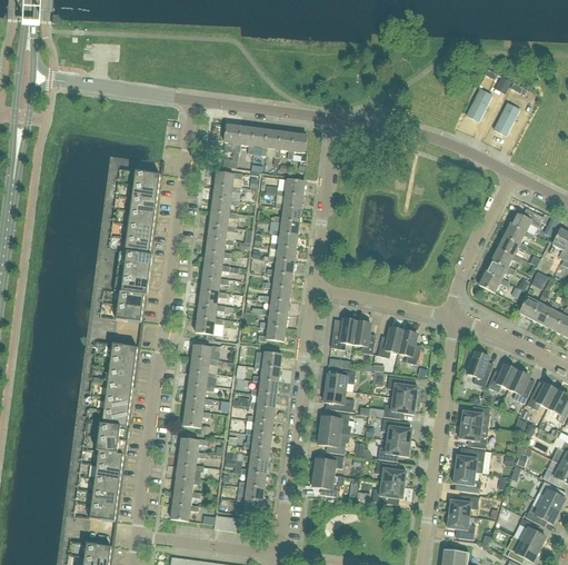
[(484,73),(494,78),(497,72),(487,67),(484,73)]
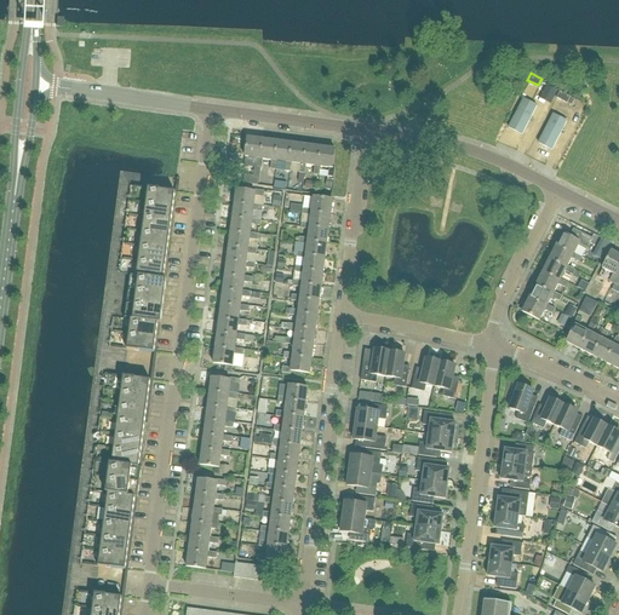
[(550,98),(555,88),(545,82),(540,93),(550,98)]
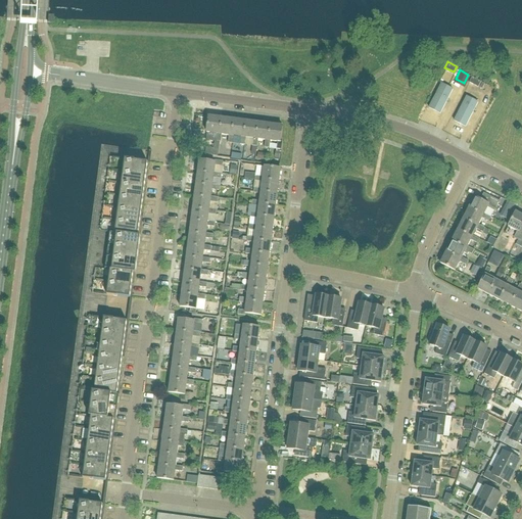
[(480,79),(471,74),(468,80),(477,84),(480,79)]
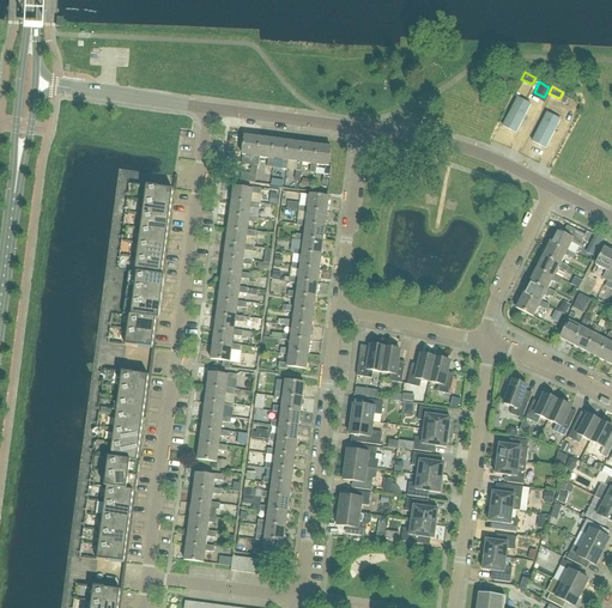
[(502,121),(514,128),(529,98),(516,92),(502,121)]
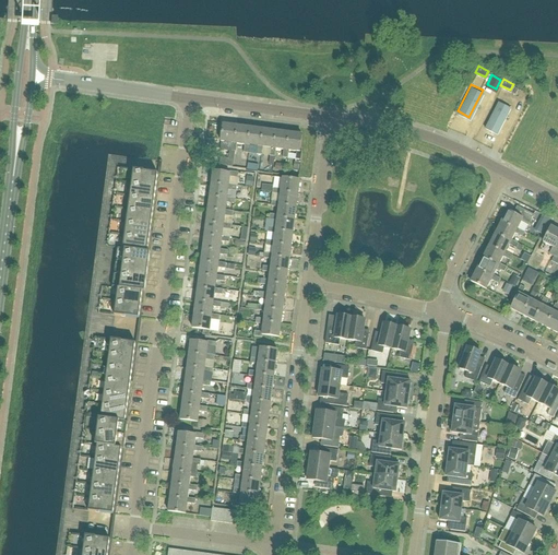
[(510,103),(498,97),(484,125),(496,131),(510,103)]
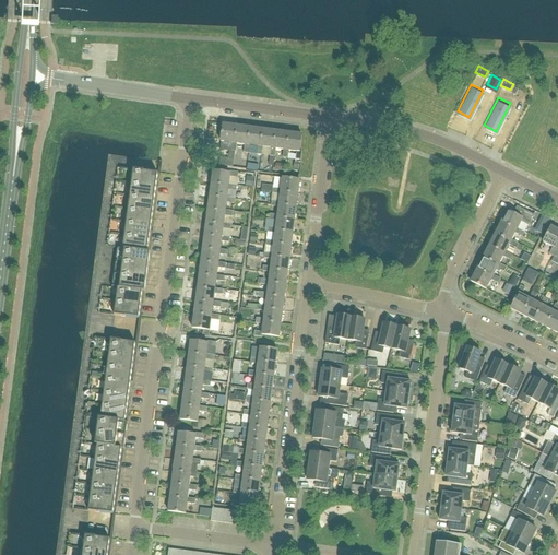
[(236,122),(223,121),(220,146),(221,139),(232,140),(230,148),(236,148),(236,140),(234,140),(236,122)]
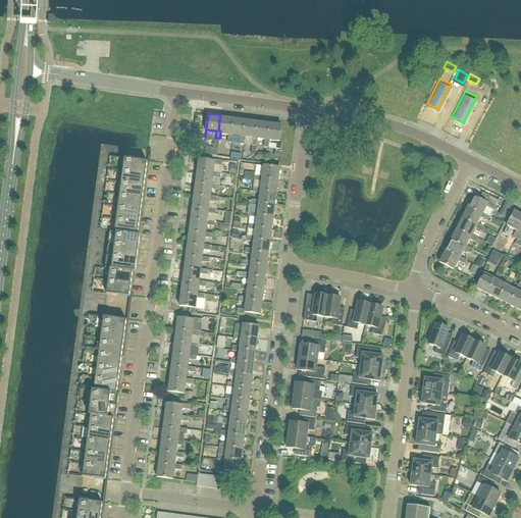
[(232,116),(220,114),(218,131),(220,131),(227,132),(226,140),(231,140),(232,133),(230,133),(232,116)]
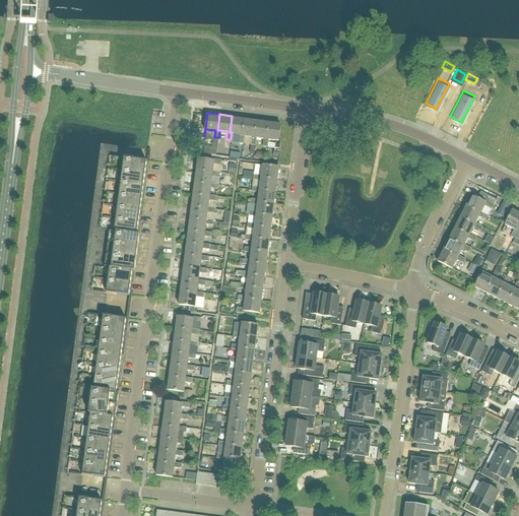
[(242,133),(244,117),(232,116),(230,132),(232,132),(239,133),(238,140),(243,141),(244,134),(242,133)]
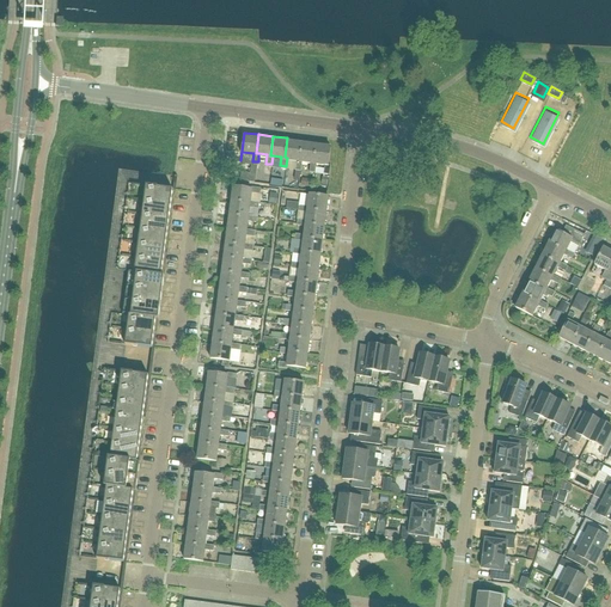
[(301,140),(287,138),(285,157),(287,158),(295,159),(294,167),(300,167),(301,159),(299,159),(301,140)]
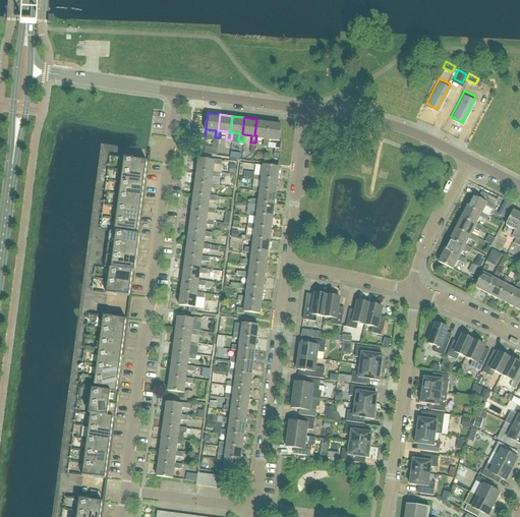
[(267,136),(269,120),(256,119),(254,135),(256,135),(264,136),(263,144),(268,145),(269,137),(267,136)]
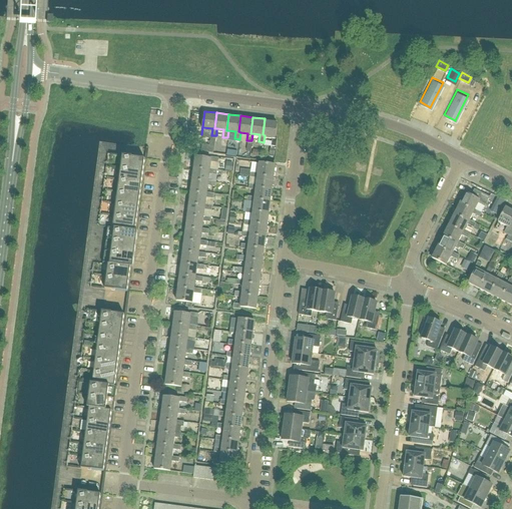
[(277,120),(265,118),(263,134),(265,135),(272,135),(271,143),(276,143),(277,136),(275,135),(277,120)]
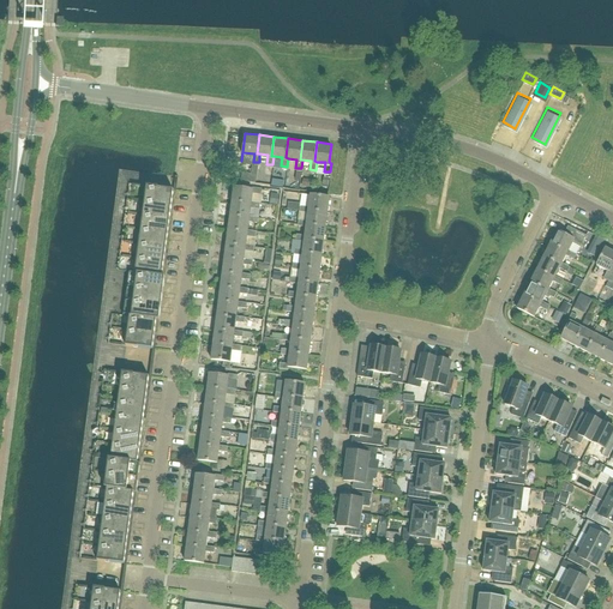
[(256,170),(241,168),(240,178),(254,180),(256,170)]
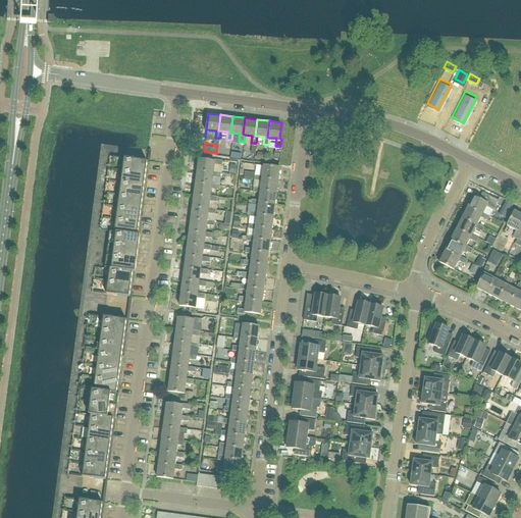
[(123,155),(122,168),(145,171),(147,159),(131,156),(123,155)]
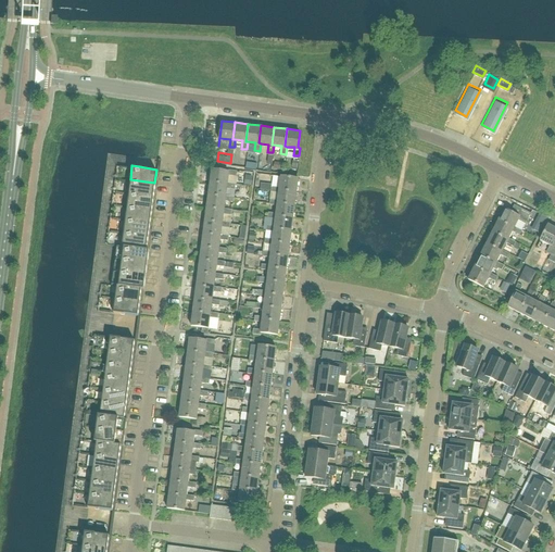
[(227,183),(227,179),(228,172),(236,173),(237,167),(228,166),(227,170),(216,167),(211,166),(209,180),(227,183)]
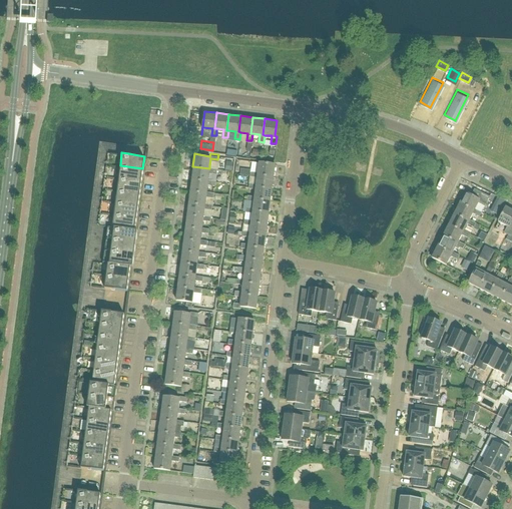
[(257,172),(274,174),(275,162),(251,159),(259,160),(258,169),(249,168),(249,173),(257,174),(257,172)]
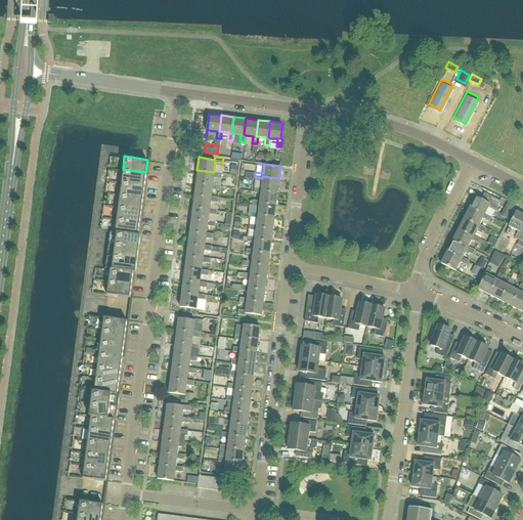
[(145,172),(123,169),(121,181),(144,184),(145,172)]
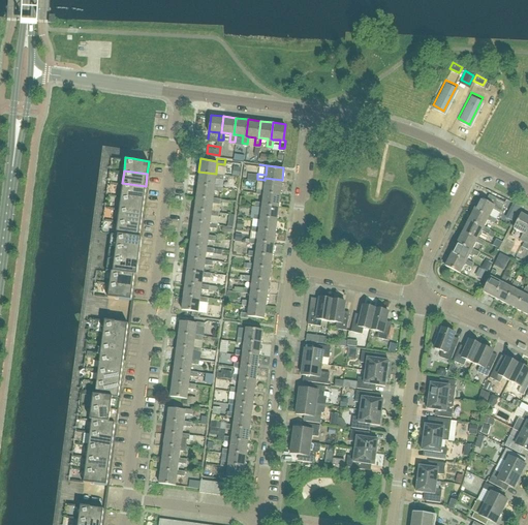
[(214,186),(214,183),(215,176),(222,177),(223,172),(216,171),(216,174),(198,172),(197,184),(214,186)]
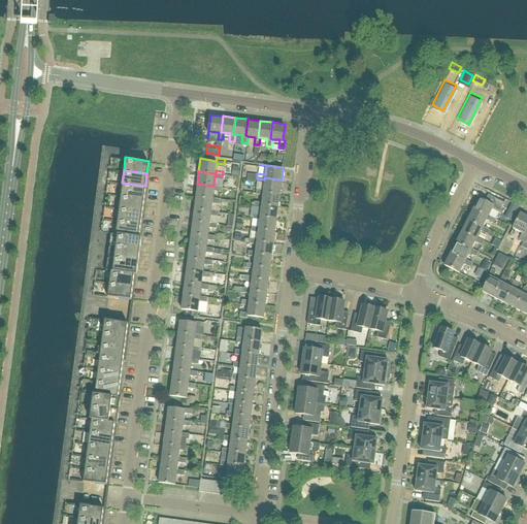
[(264,177),(264,179),(263,187),(256,187),(255,192),(262,193),(263,190),(280,192),(282,179),(264,177)]
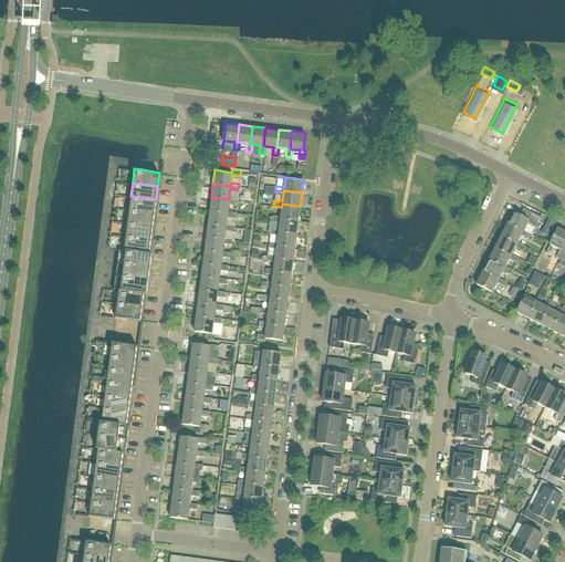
[(131,196),(129,209),(154,212),(156,199),(131,196)]
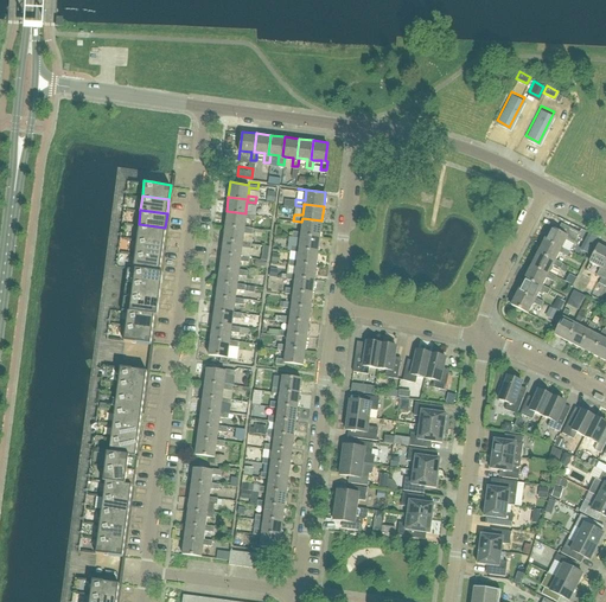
[(244,228),(244,224),(246,216),(254,217),(254,211),(246,210),(246,213),(227,211),(224,224),(244,228)]
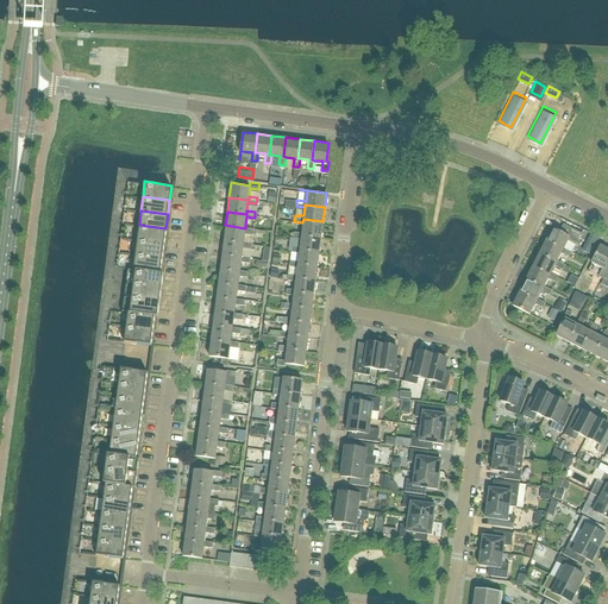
[(304,219),(302,222),(301,230),(293,228),(293,234),(301,236),(301,233),(320,236),(323,221),(304,219)]
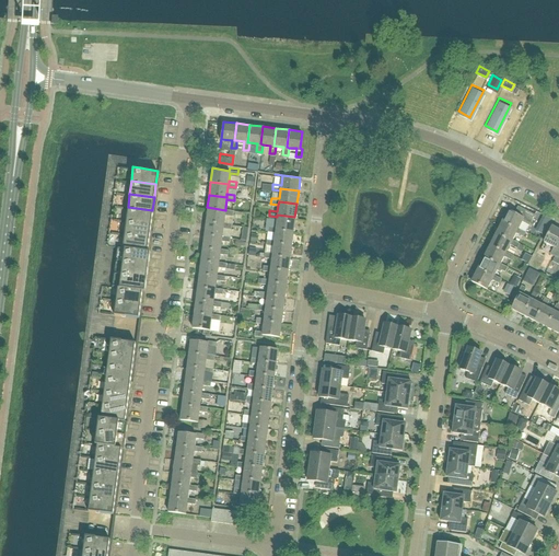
[(516,228),(517,226),(522,219),(528,222),(534,211),(517,203),(513,211),(508,208),(501,220),(516,228)]
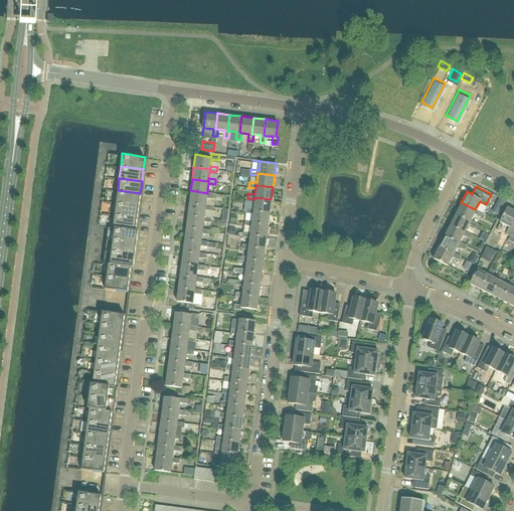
[(140,193),(118,190),(116,201),(138,204),(140,193)]
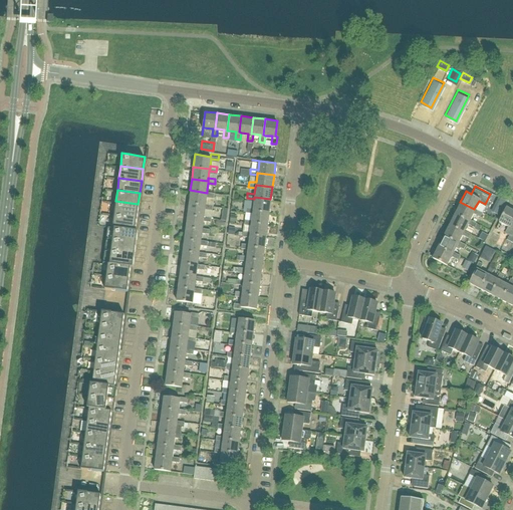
[(205,205),(205,202),(206,195),(213,196),(214,191),(207,190),(207,193),(190,190),(189,202),(205,205)]
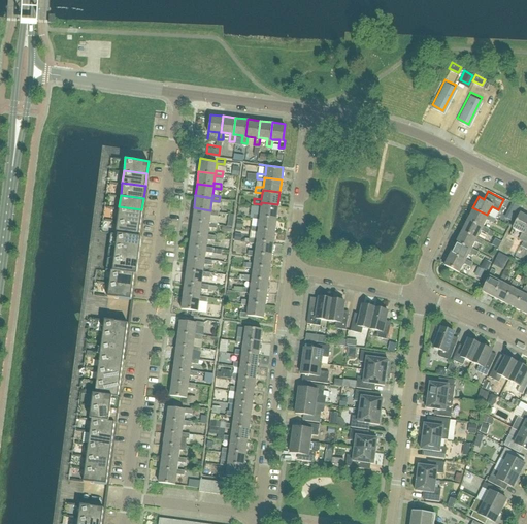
[(261,202),(261,204),(260,211),(253,210),(252,216),(259,217),(260,215),(276,217),(277,204),(261,202)]
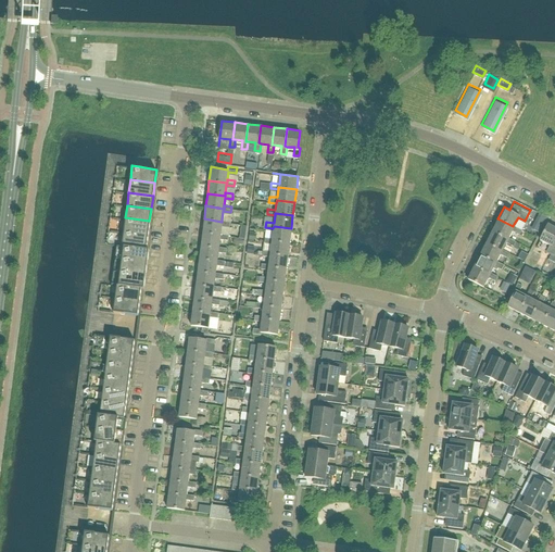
[(125,217),(123,230),(148,234),(149,221),(125,217)]
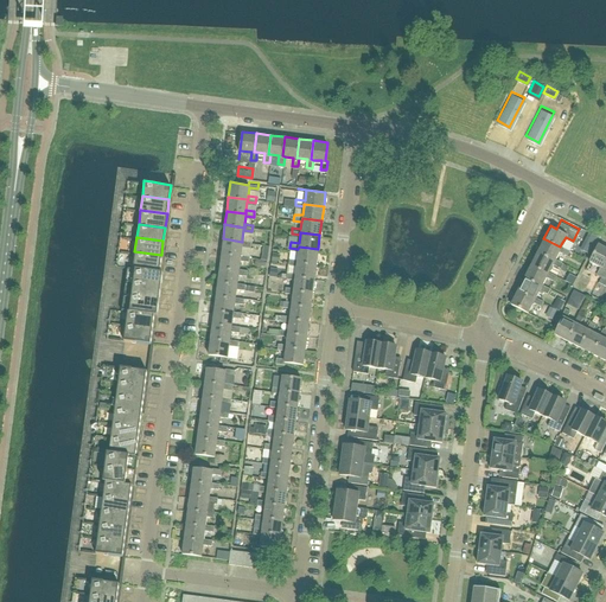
[(242,242),(223,238),(221,253),(240,256),(241,253),(242,244),(250,245),(250,239),(242,238),(242,242)]
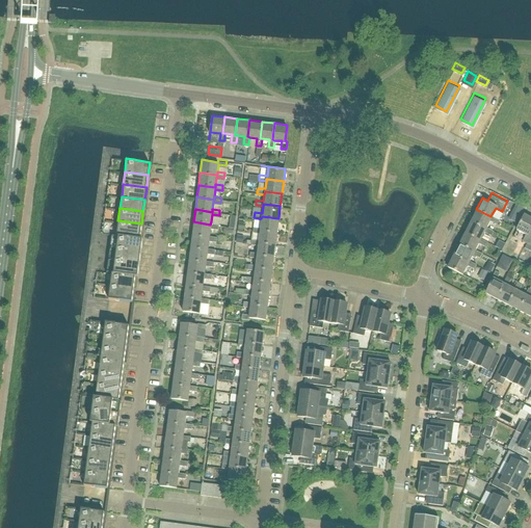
[(485,228),(486,226),(489,218),(496,222),(499,217),(492,214),(490,216),(476,209),(470,219),(485,228)]
